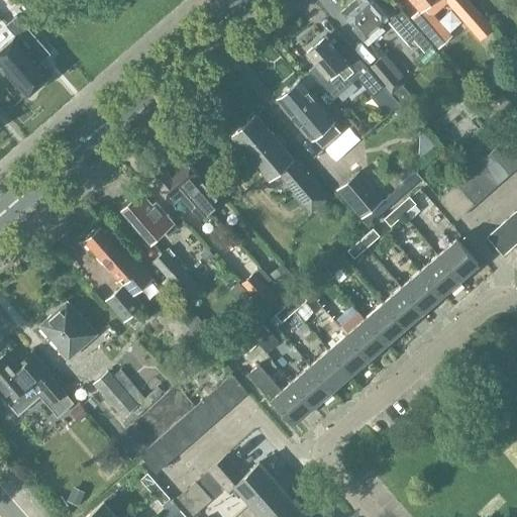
[(354,0),(342,11),(354,25),(352,27),(362,36),(364,39),(382,24),(386,20),(391,16),(411,40),(419,33),(391,0),(385,0),(384,0),(354,0)]
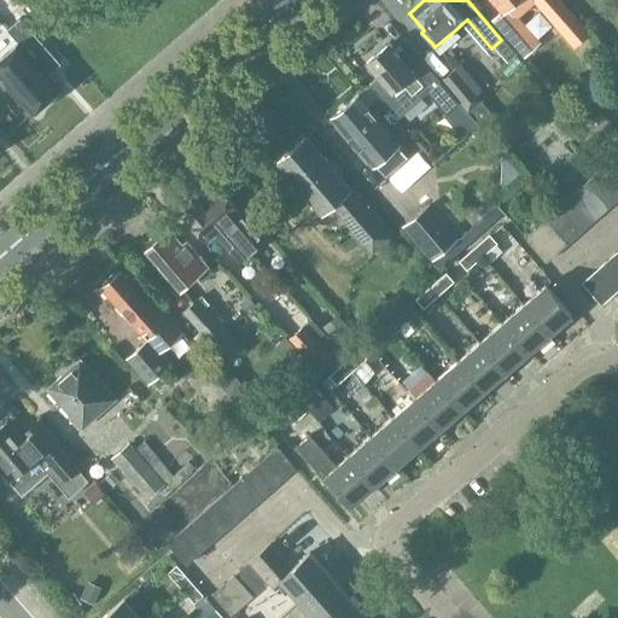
[(538,4),(540,5),(578,47),(590,35),(559,0),(494,0),(505,12),(495,21),(526,57),(541,44),(519,21),(538,4)]
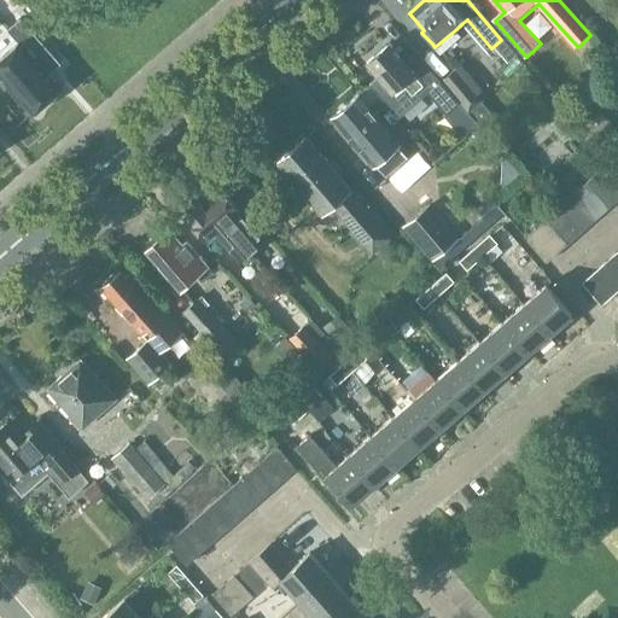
[(21,41),(0,59),(0,75),(33,114),(62,88),(50,74),(62,63),(22,18),(10,28),(21,41)]
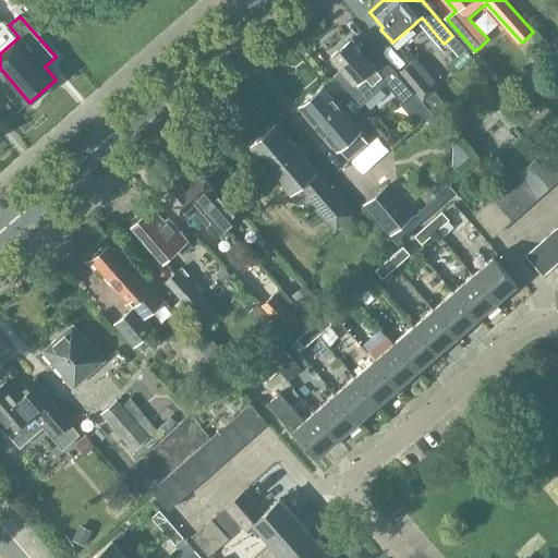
[(352,38),(331,56),(342,69),(334,76),(361,107),(383,88),(378,84),(385,77),(374,65),(375,64),(352,38)]
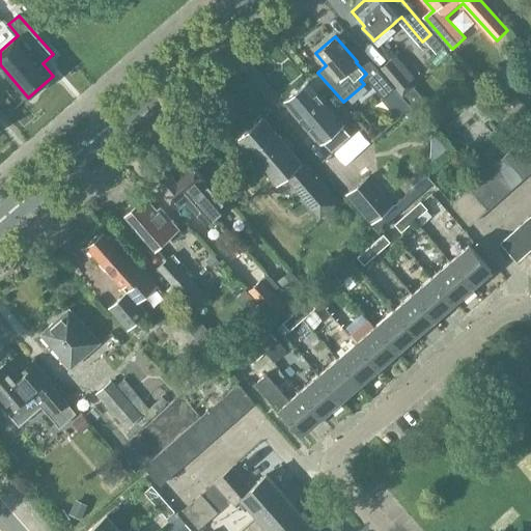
[(396,56),(380,71),(394,87),(402,96),(415,85),(411,80),(414,77),(413,76),(396,56)]
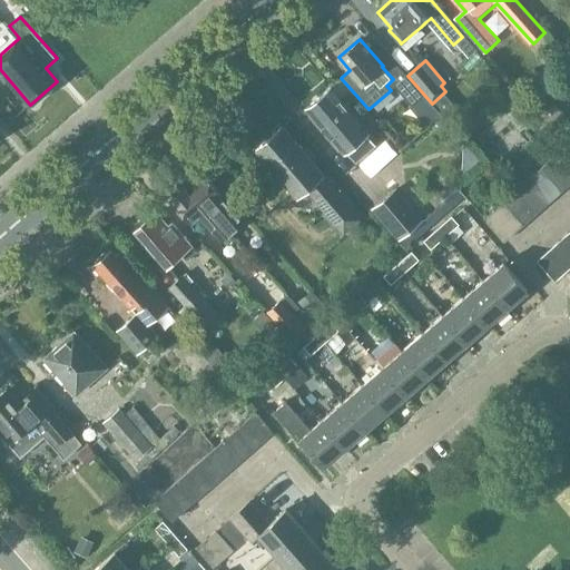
[(550,66),(530,84),(542,97),(563,80),(550,66)]
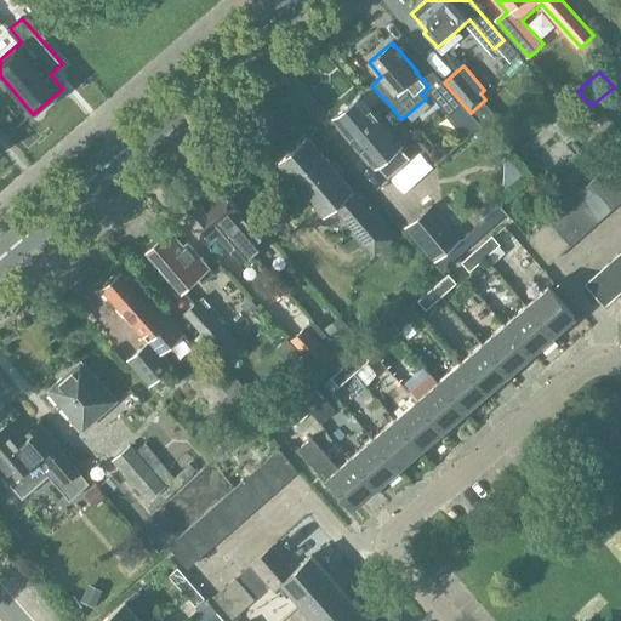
[(461,102),(444,83),(432,93),(449,113),(461,102)]
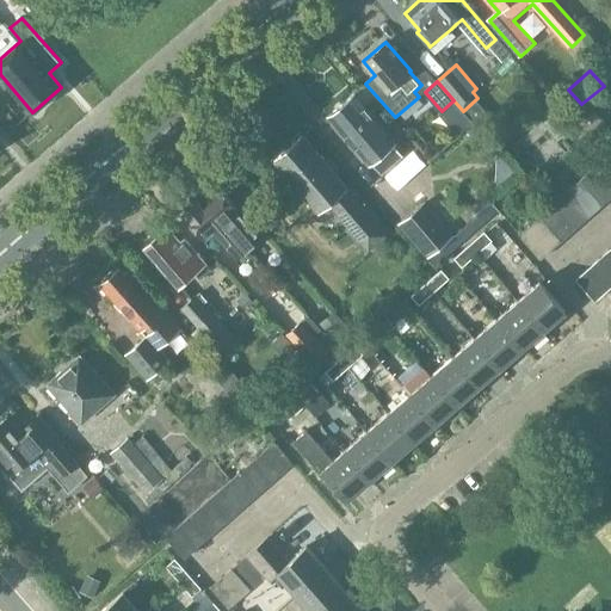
[(359,102),(334,124),(359,154),(369,165),(394,141),(359,102)]
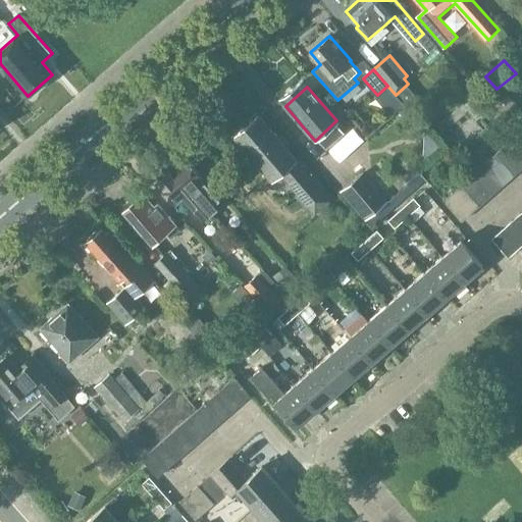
[(406,87),(396,96),(407,108),(417,99),(406,87)]
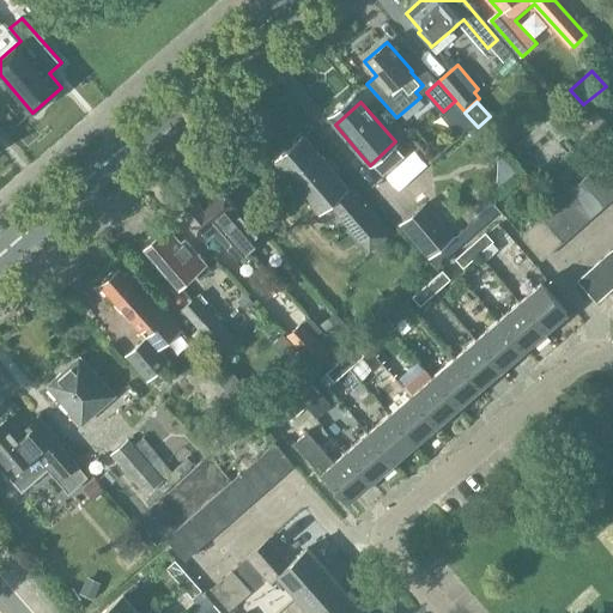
[(349,234),(352,238),(369,258),(392,238),(320,155),(304,137),(284,155),(274,162),(319,213),(329,204),(353,230),(349,234)]
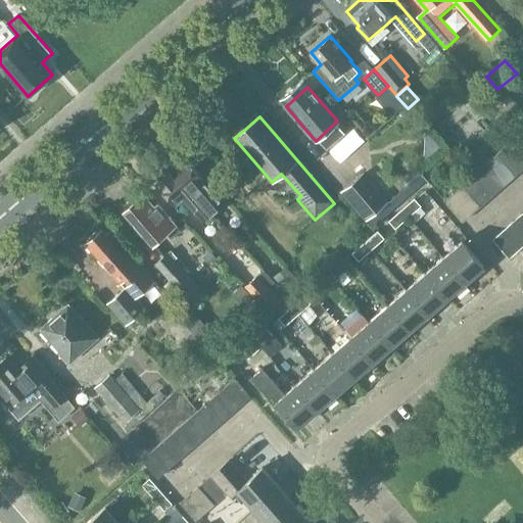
[(510,142),(508,144),(522,161),(522,138),(519,134),(510,142)]
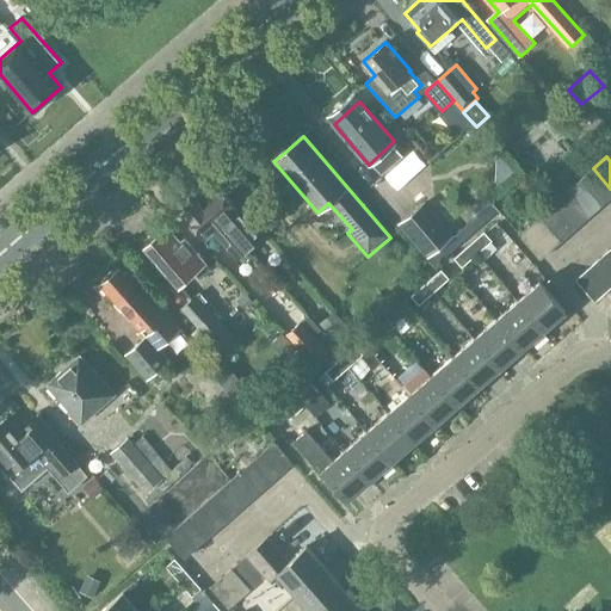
[(590,159),(581,165),(588,173),(593,168),(596,166),(590,159)]
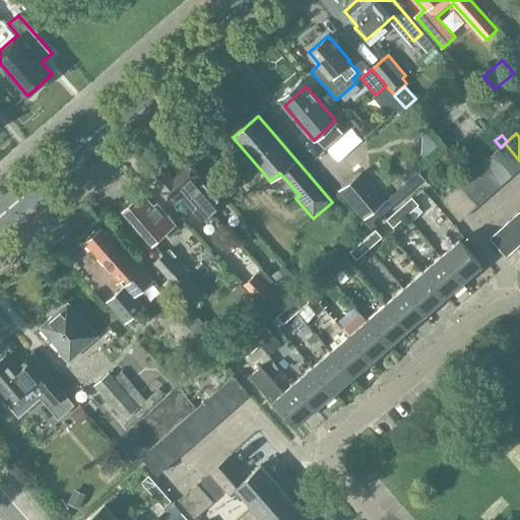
[(501,147),(494,153),(512,175),(519,168),(519,160),(505,143),(501,147)]
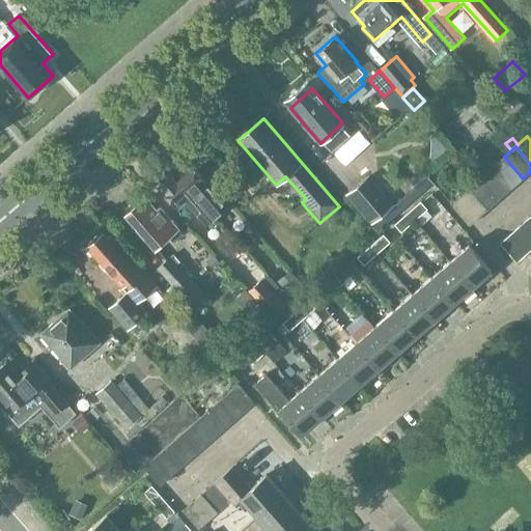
[(504,157),(492,167),(511,189),(523,178),(504,157)]
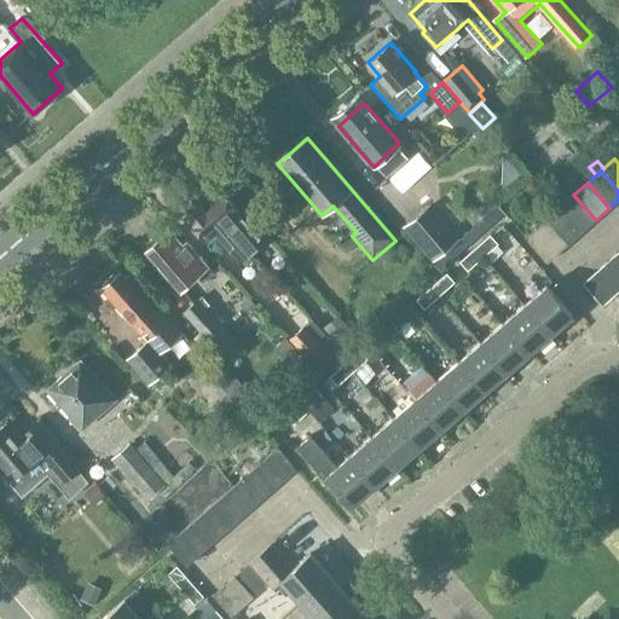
[(220,189),(204,201),(241,243),(246,248),(249,253),(265,238),(242,213),(241,213),(220,189)]
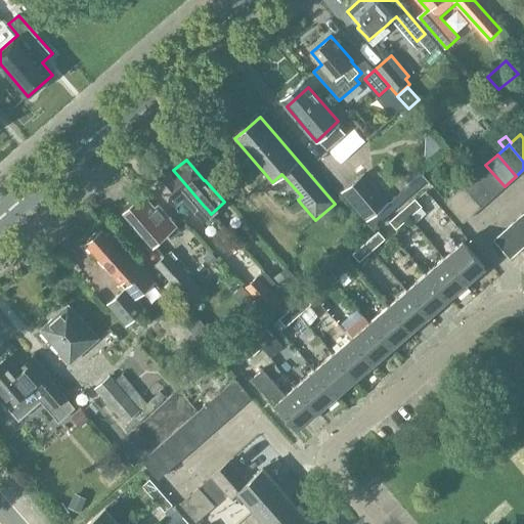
[(485,165),(474,175),(492,197),(505,186),(485,165)]
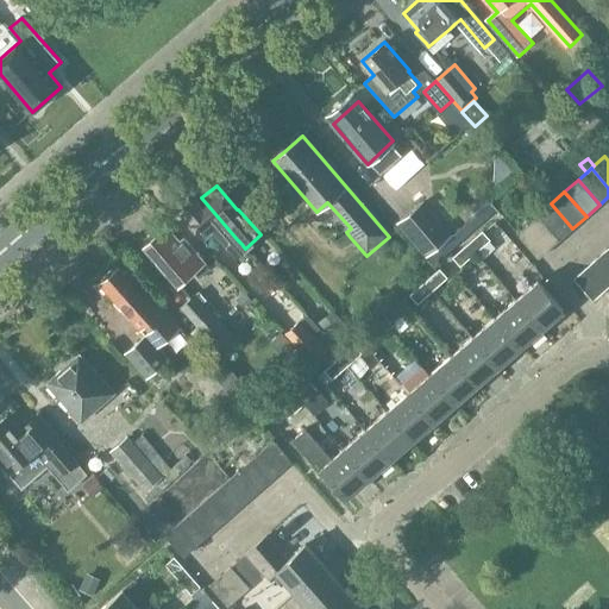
[(187,209),(182,213),(183,214),(205,238),(213,231),(232,252),(236,257),(245,249),(242,244),(237,239),(201,198),(199,200),(198,199),(187,209)]
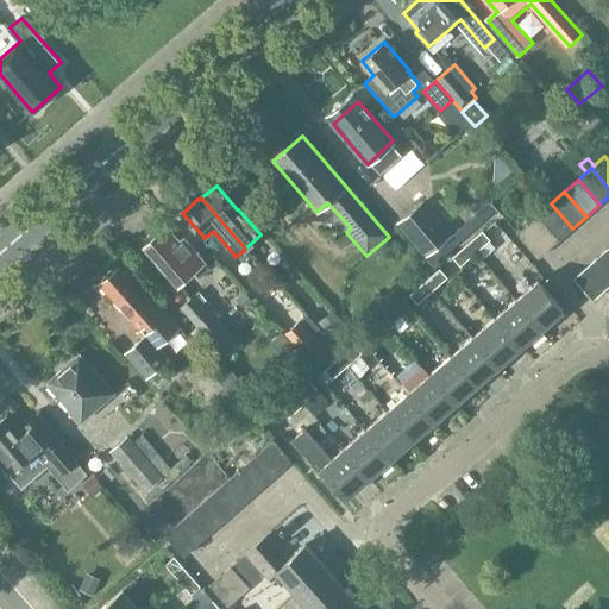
[(484,199),(473,208),(483,220),(495,211),(484,199)]
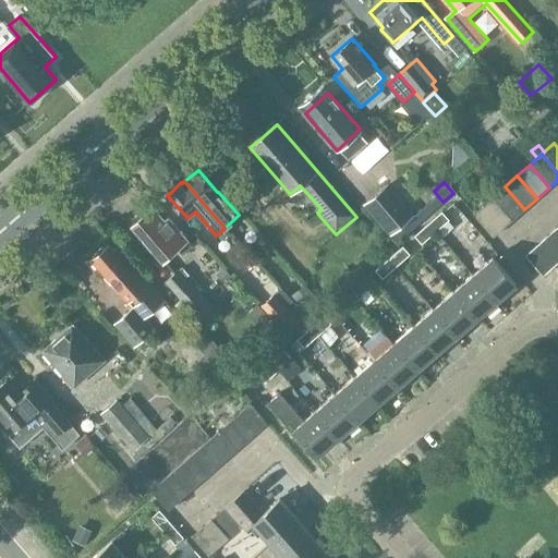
[(387,184),(363,206),(389,237),(414,216),(387,184)]
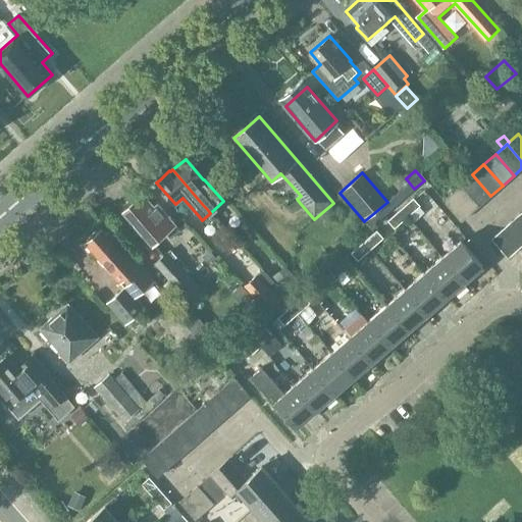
[(472,174),(460,185),(478,206),(490,196),(472,174)]
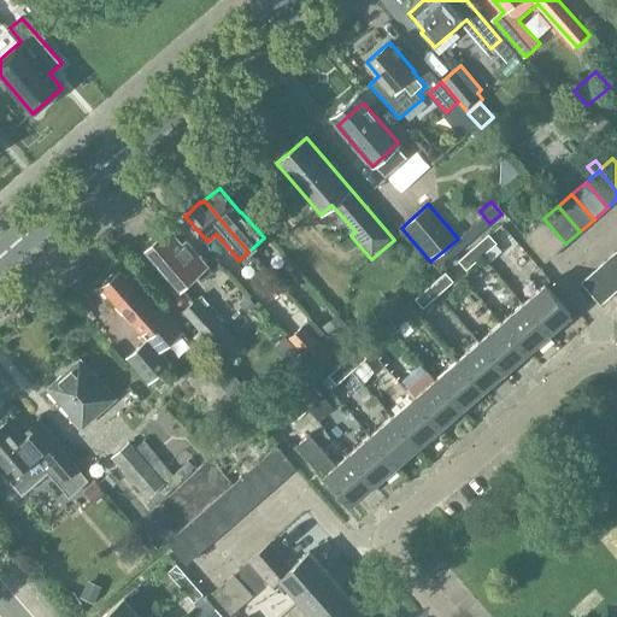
[(544,218),(533,228),(554,253),(565,244),(544,218)]
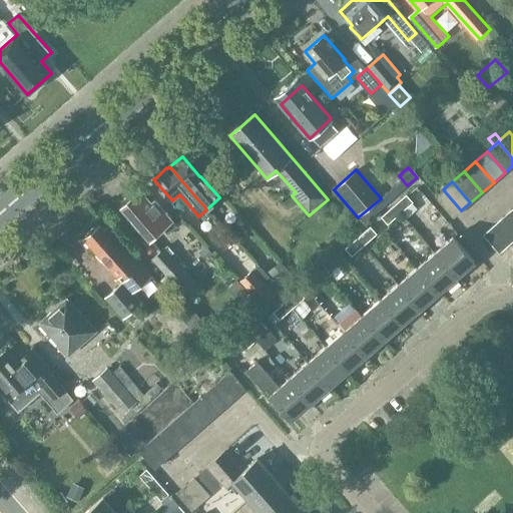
[(461,210),(443,189),(433,197),(448,213),(452,218),(461,210)]
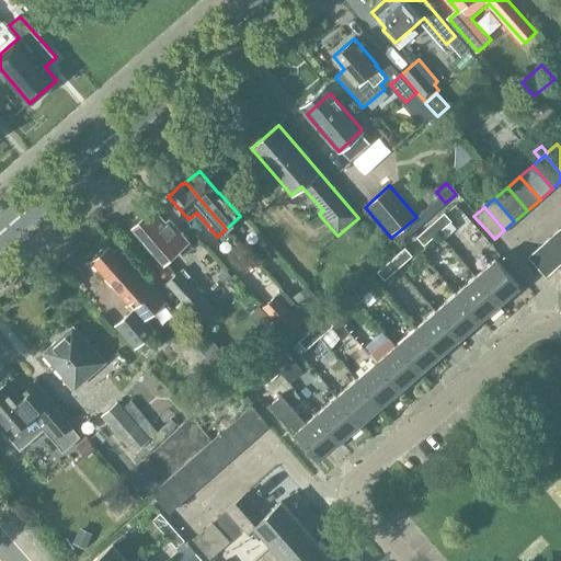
[(134,226),(133,227),(164,263),(180,250),(184,255),(187,253),(194,247),(170,219),(168,221),(157,210),(150,217),(147,214),(142,214),(135,219),(136,224),(134,226)]
